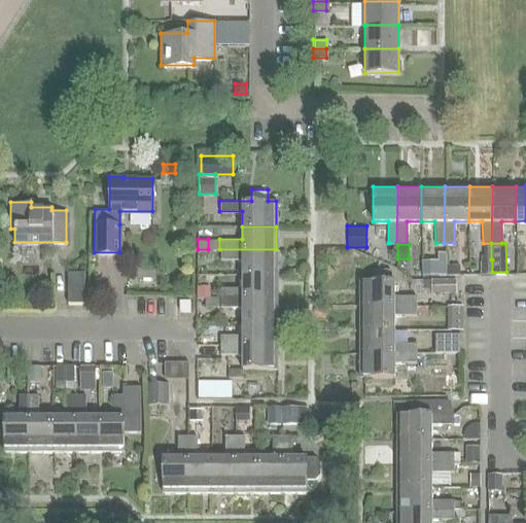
[(276,249),(219,249),(219,258),(242,258),(242,274),(276,274),(276,249)]
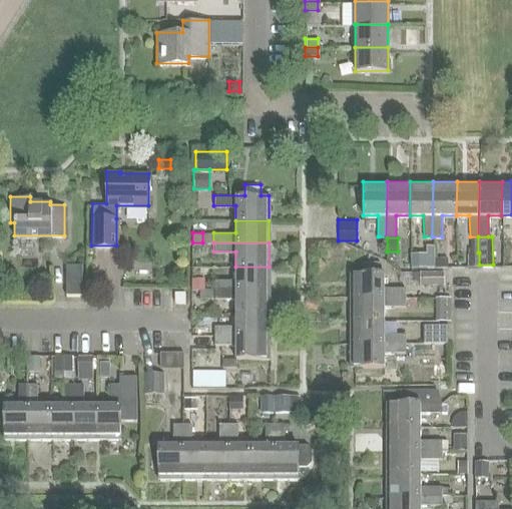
[(479,265),(479,252),(478,252),(467,252),(467,265),(479,265)]
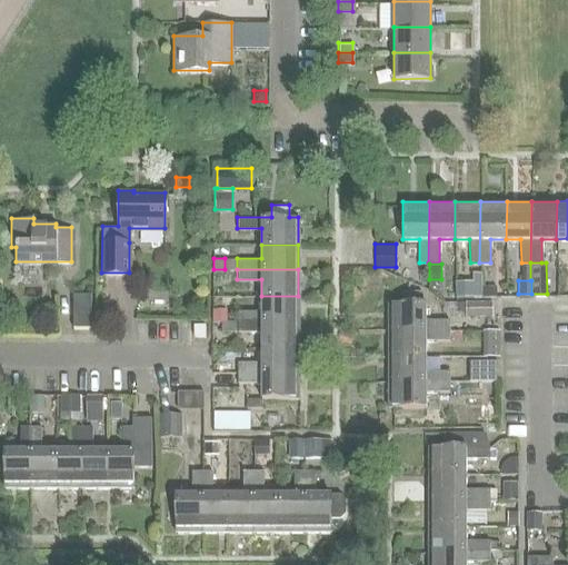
[(494,285),(481,285),(481,295),(494,295),(494,285)]
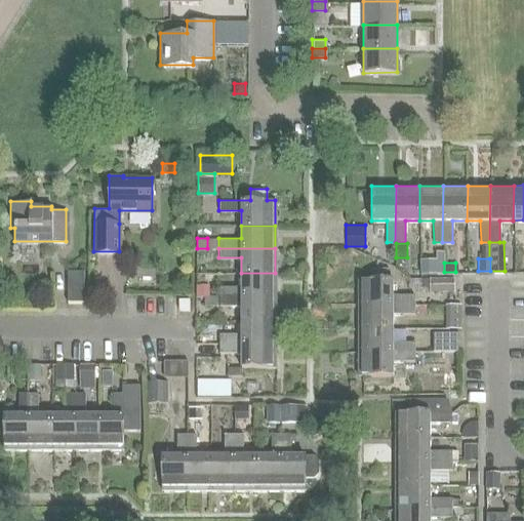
[(413,293),(392,293),(392,279),(389,268),(370,268),(370,279),(357,279),(357,304),(413,304),(413,293)]
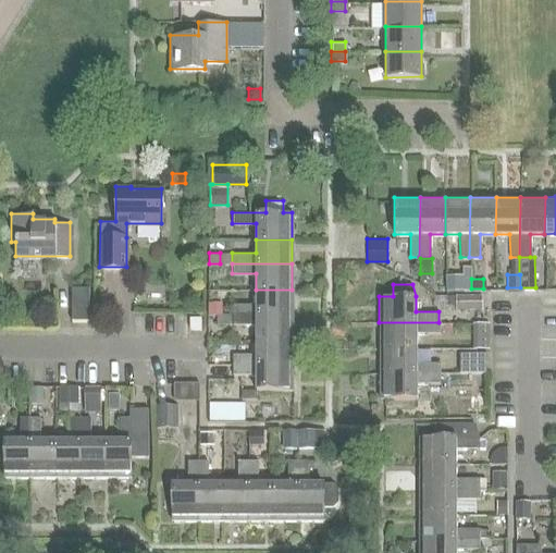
[(90,319),(90,286),(73,286),(73,319),(90,319)]
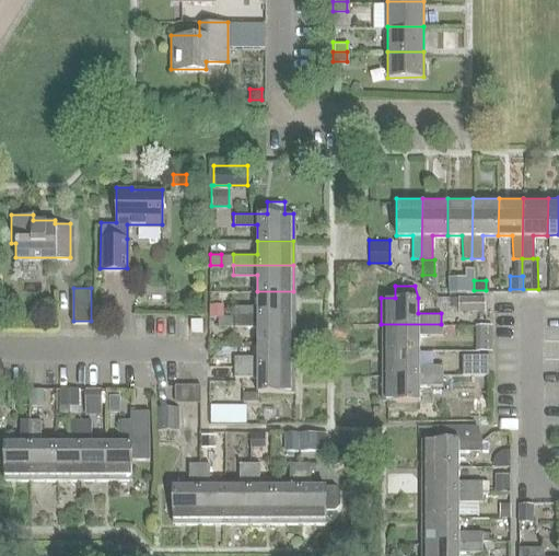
[(233,304),(233,316),(293,315),(293,291),(257,291),(257,304),(233,304)]
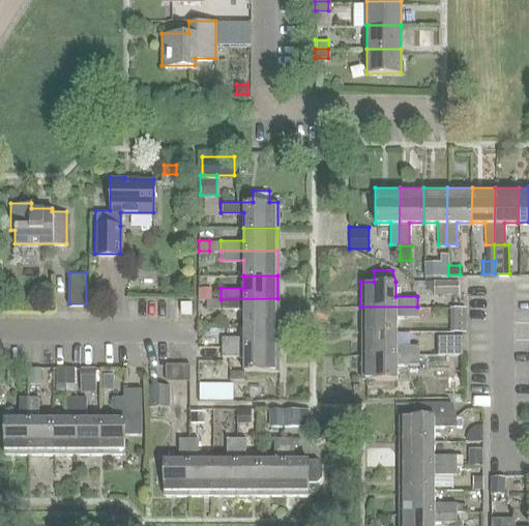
[(433,289),(433,280),(423,280),(423,289),(433,289)]
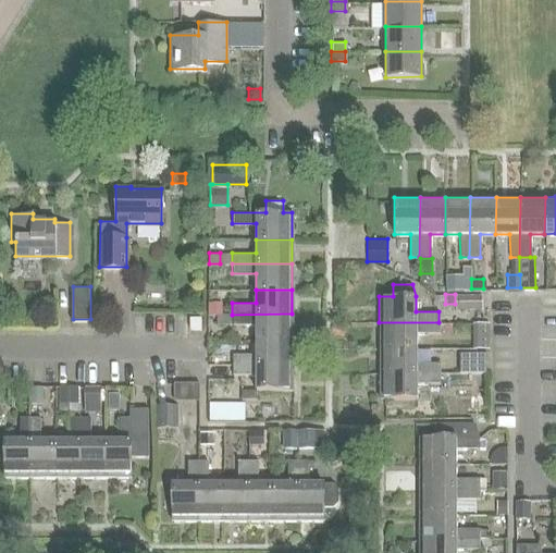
[(481,308),(481,294),(455,294),(455,304),(455,308),(481,308)]
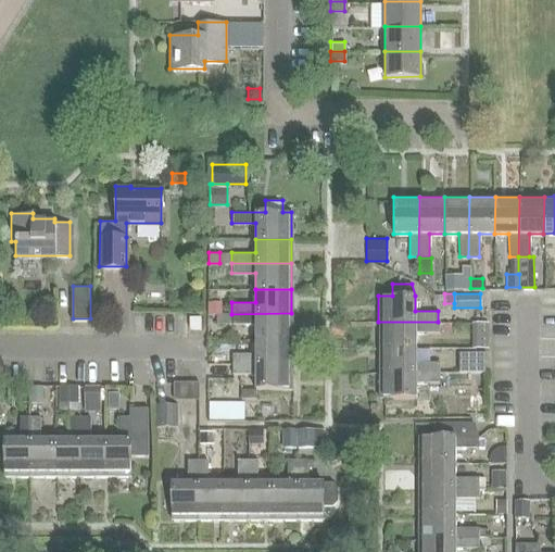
[(221,313),(221,299),(207,299),(207,313),(221,313)]
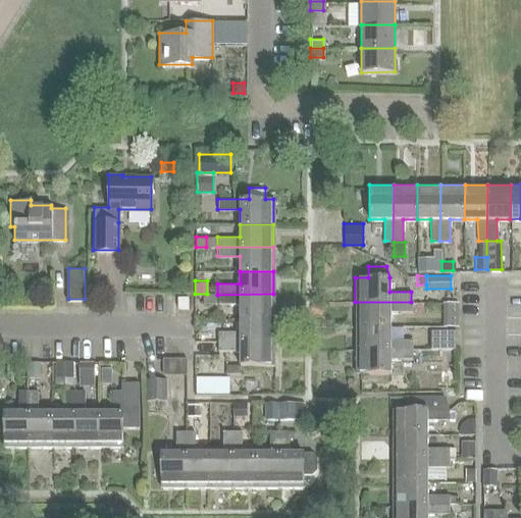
[(103,295),(102,282),(91,282),(91,295),(103,295)]
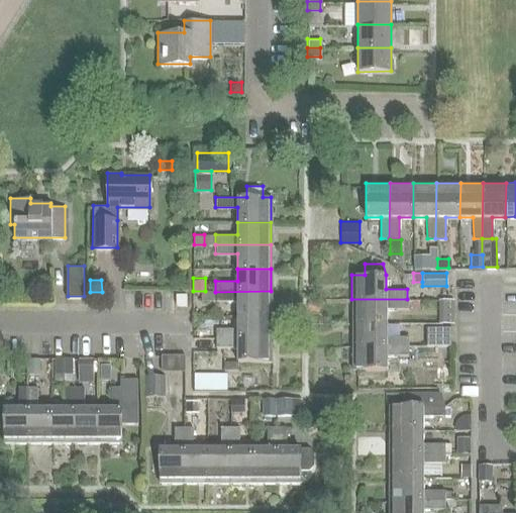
[(215,292),(215,300),(237,300),(237,316),(271,315),(271,291),(215,292)]
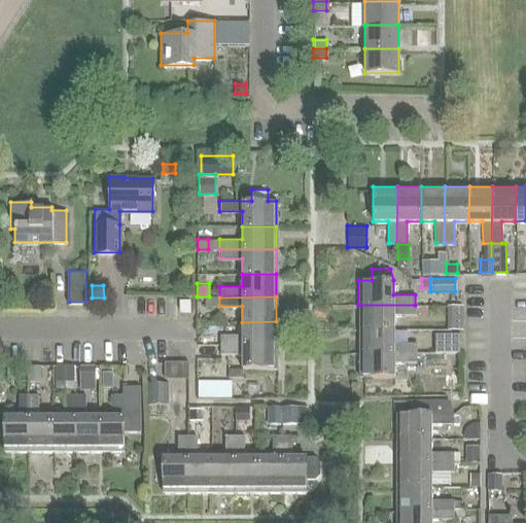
[(188,310),(188,299),(178,299),(178,310),(188,310)]
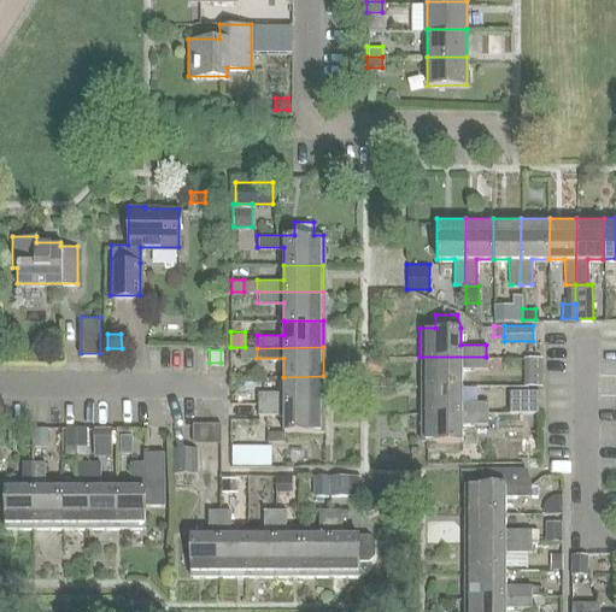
[(541,384),(541,354),(521,355),(521,384),(541,384)]
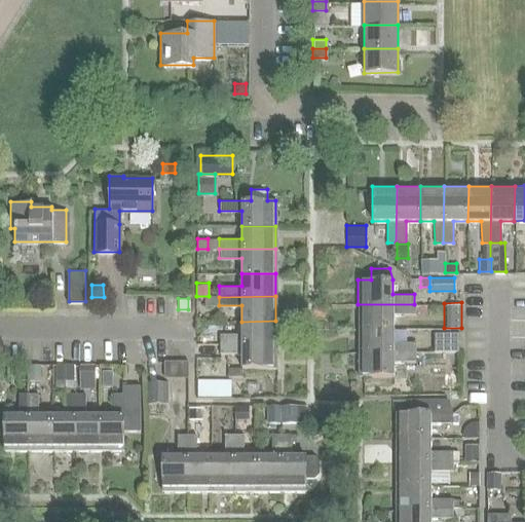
[(358,304),(358,328),(392,328),(392,313),(414,313),(414,304),(358,304)]
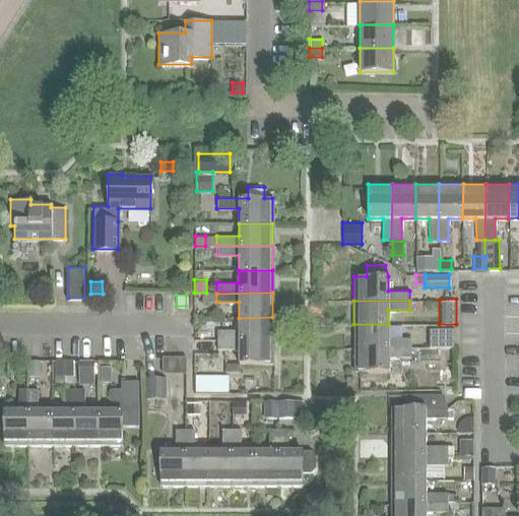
[(216,329),(216,339),(272,339),(272,317),(239,318),(239,329),(216,329)]
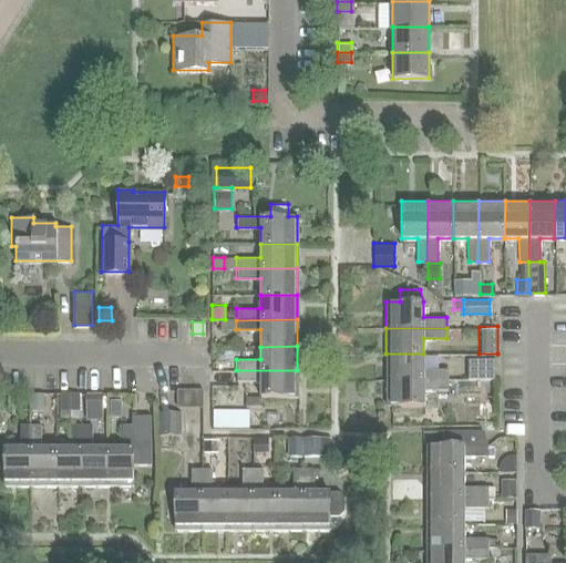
[(213,369),(232,369),(232,351),(213,351),(213,369)]
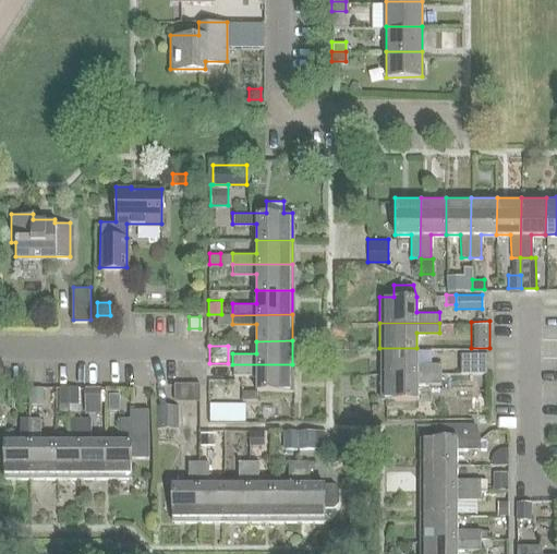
[(379,348),(379,373),(439,373),(439,362),(416,362),(416,348),(379,348)]
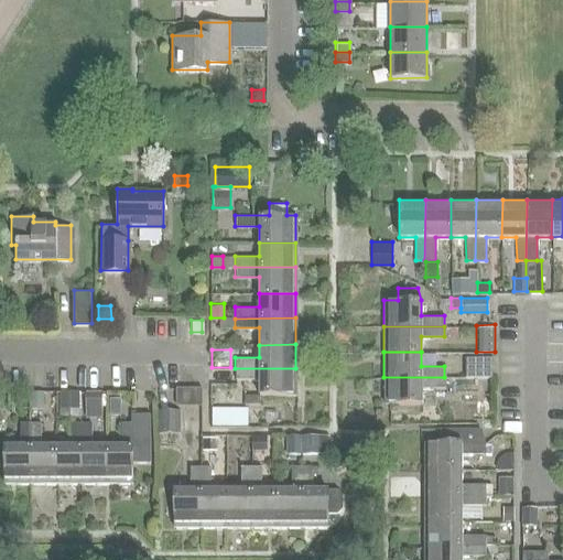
[(491,356),(464,356),(464,377),(478,377),(480,377),(491,377),(491,356)]
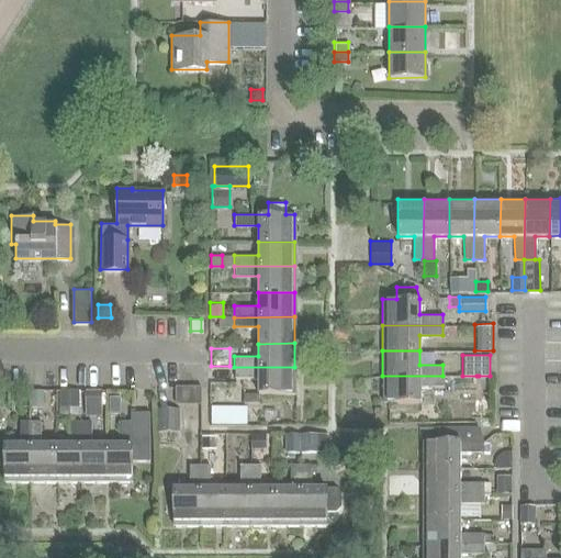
[(294,367),(234,367),(234,377),(258,377),(258,392),(294,392),(294,367)]
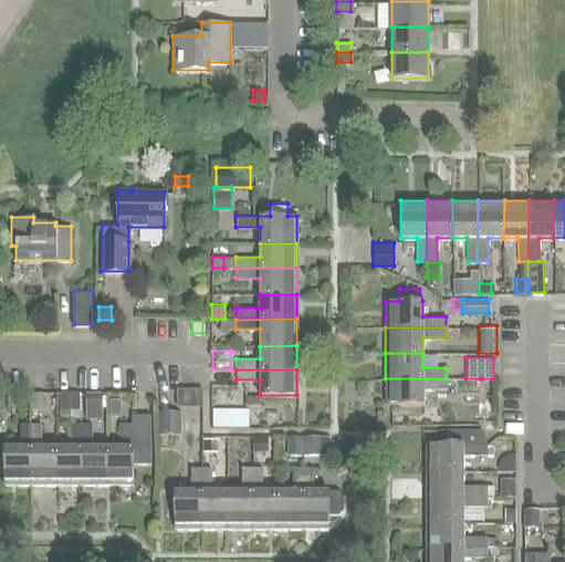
[(422,388),(446,388),(446,378),(385,378),(385,404),(422,404),(422,388)]
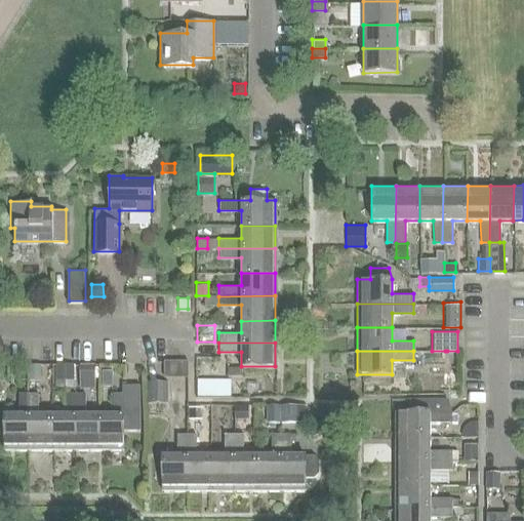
[(445,351),(445,368),(456,368),(456,365),(456,351),(447,351),(445,351)]
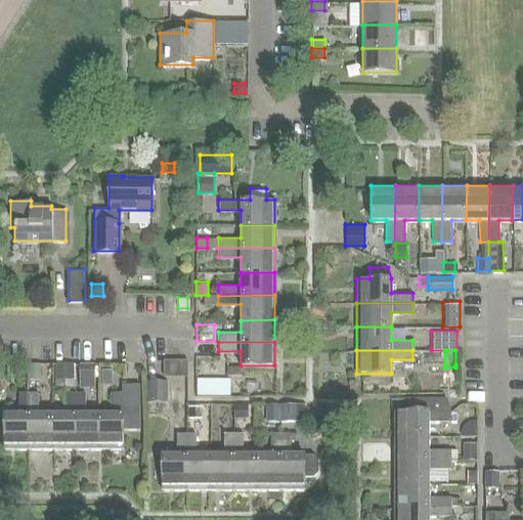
[(97,385),(96,360),(78,361),(79,386),(97,385)]
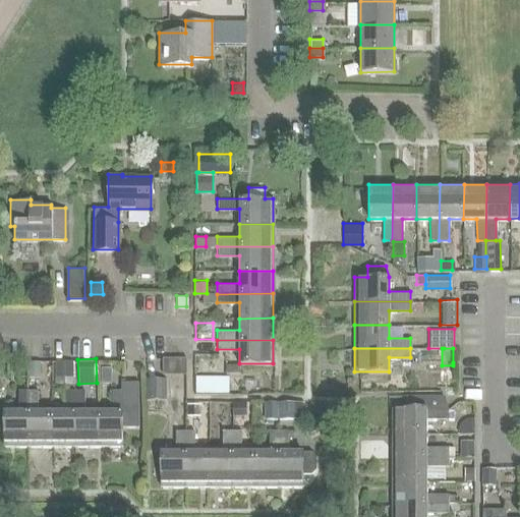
[(72,359),(54,359),(55,376),(72,376),(72,359)]
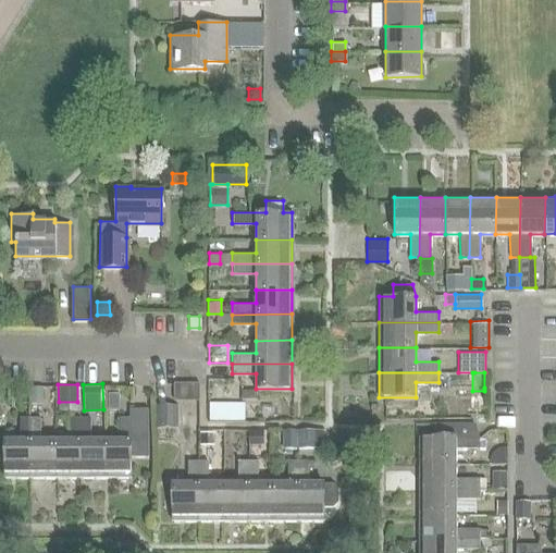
[(44,402),(44,385),(28,385),(28,402),(44,402)]
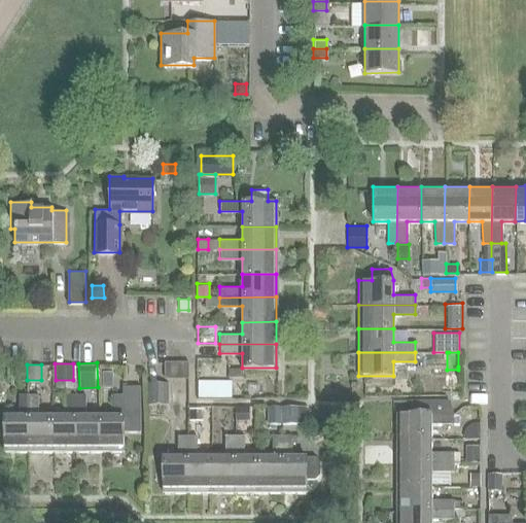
[(422,390),(447,390),(447,376),(422,376),(422,390)]
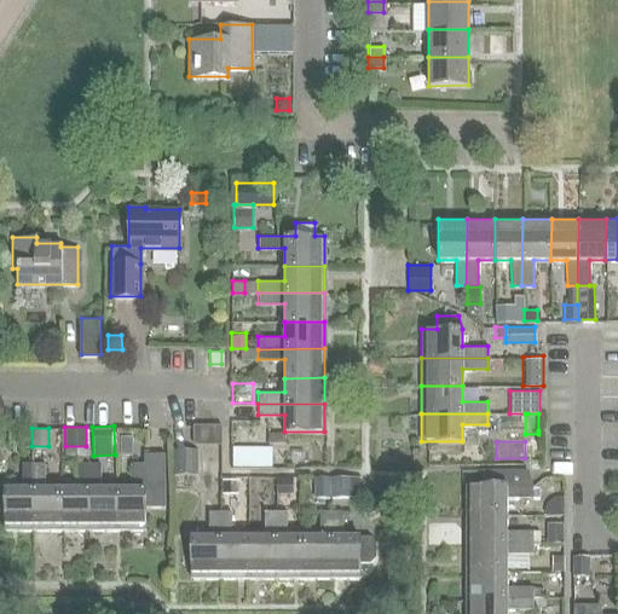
[(266,465),(266,446),(231,446),(231,465),(266,465)]
